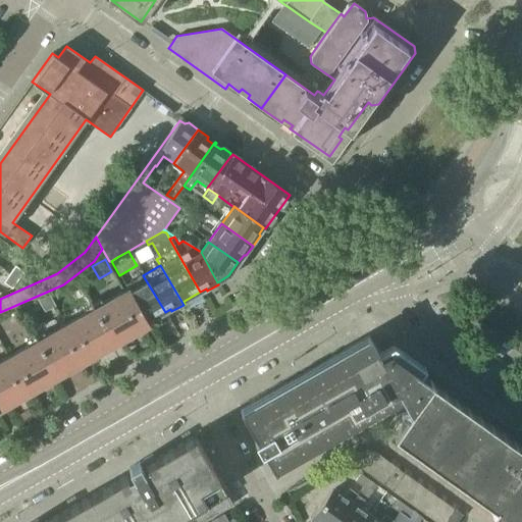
[(16,266),(10,274),(19,280),(23,283),(31,280),(22,274),(23,271),(16,266)]
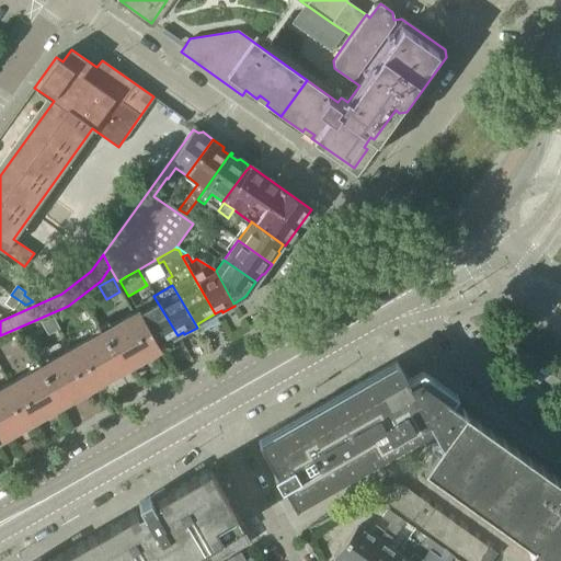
[(21,301),(11,295),(6,302),(0,305),(0,316),(14,309),(21,301)]
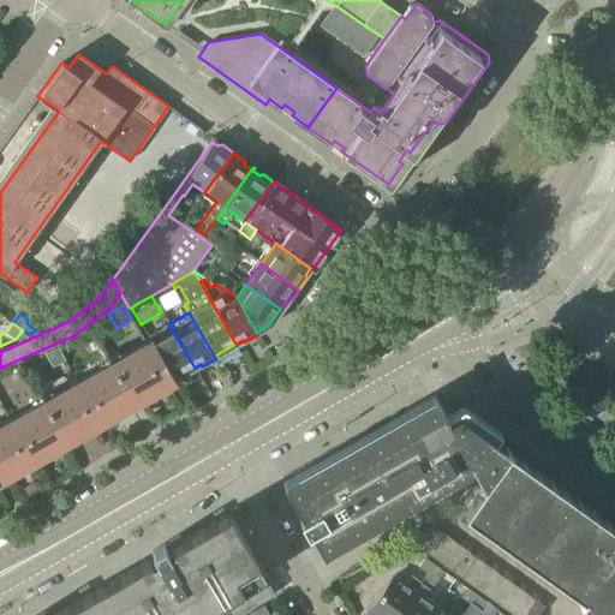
[(150,340),(149,341),(173,383),(190,374),(187,371),(195,368),(168,324),(148,336),(150,340)]
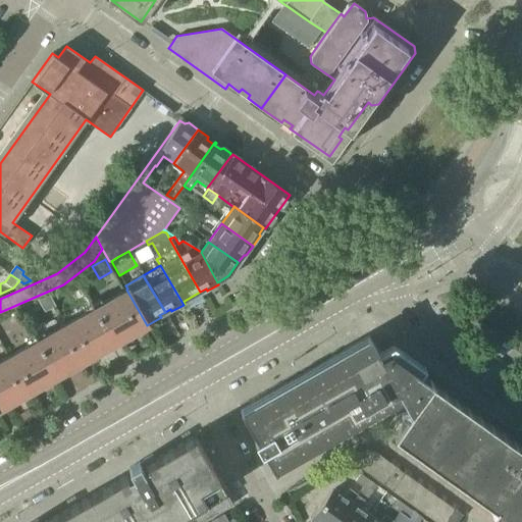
[(126,290),(93,308),(114,345),(147,325),(126,290)]
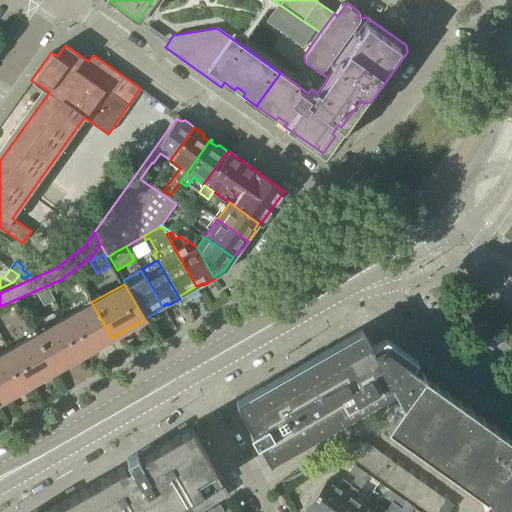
[(24,302),(27,308),(35,303),(32,298),(24,302)]
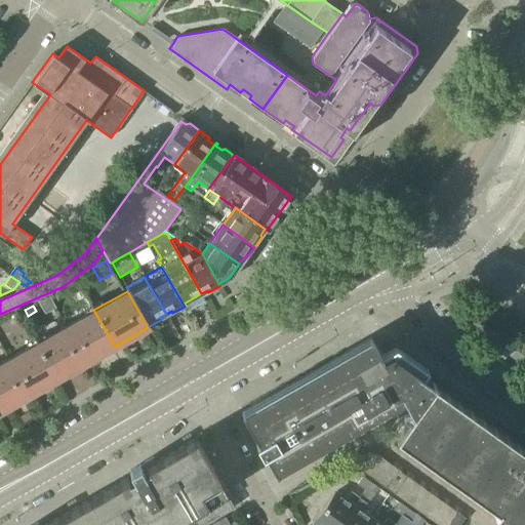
[(93,310),(66,326),(86,362),(115,347),(93,310)]
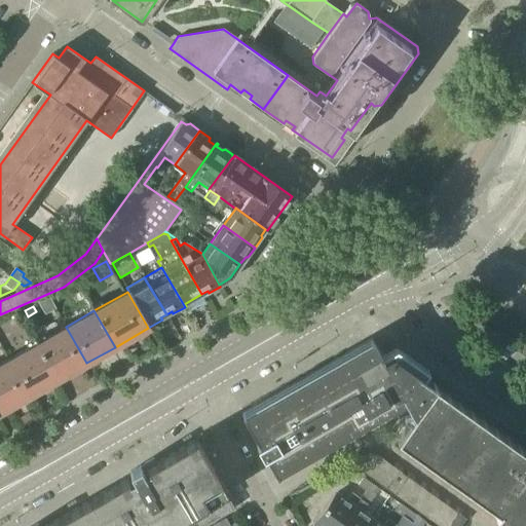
[(66,327),(37,343),(58,379),(86,363),(66,327)]
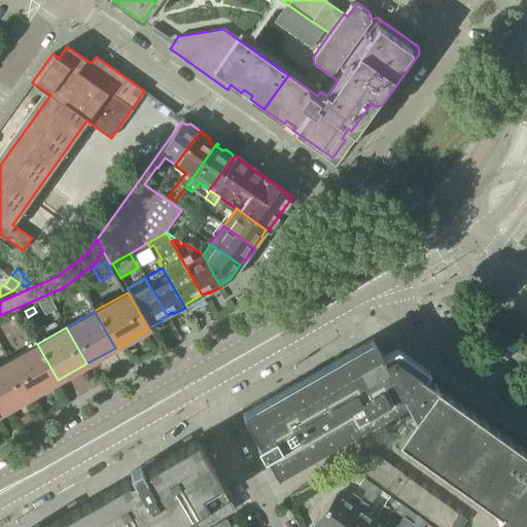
[(406,400),(419,410),(435,387),(435,386),(433,384),(432,385),(423,379),(428,372),(395,349),(381,357),(372,340),(241,414),(258,443),(255,445),(262,457),(266,455),(276,475),(278,473),(278,472),(406,400)]
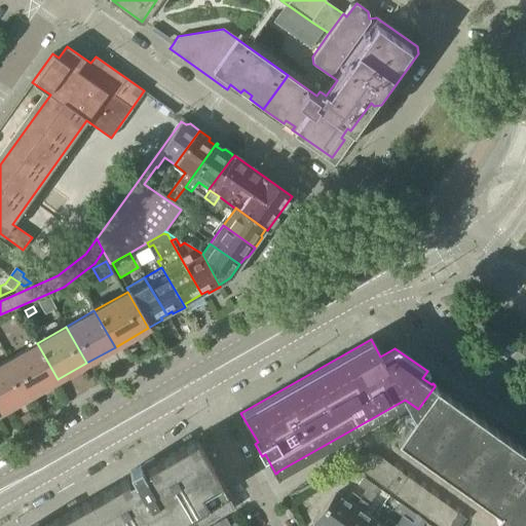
[(37,343),(8,360),(29,396),(58,379),(37,343)]
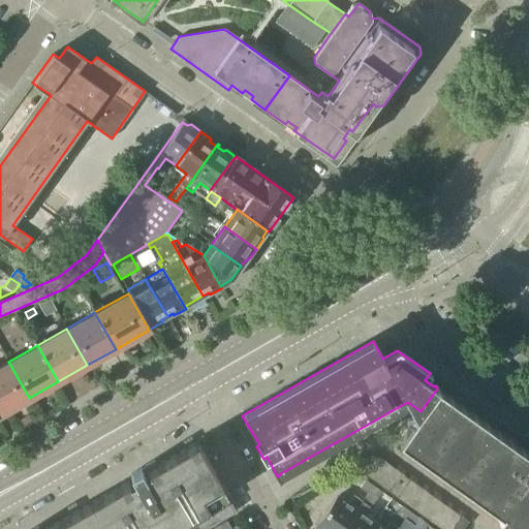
[(8,362),(0,366),(0,414),(29,398),(8,362)]
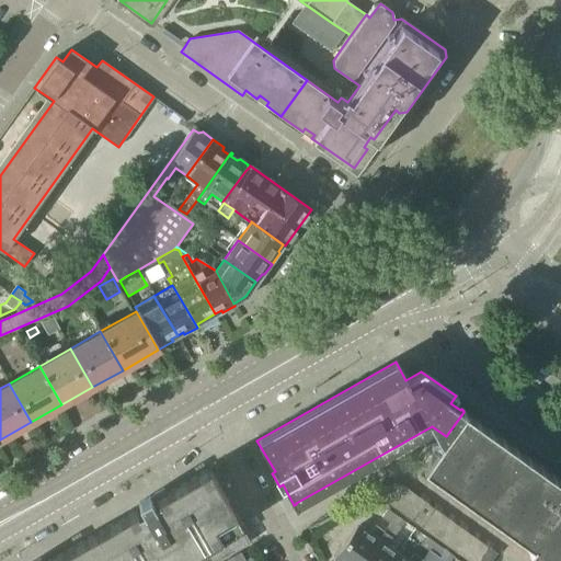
[(544,554),(552,560),(560,560),(560,482),(465,414),(465,413),(464,412),(446,436),(423,468),(485,513),(530,545),(528,548),(541,558),(544,554)]
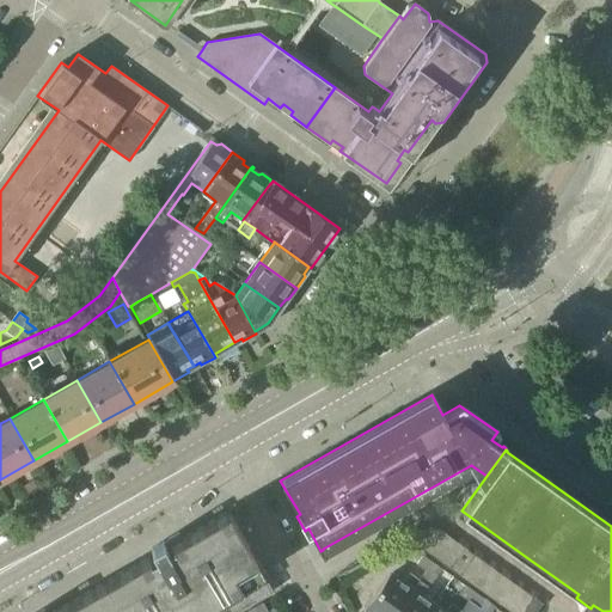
[(234,611),(273,591),(261,570),(262,569),(257,561),(256,562),(249,548),(248,545),(228,514),(230,514),(228,510),(225,513),(226,513),(183,538),(182,537),(181,538),(178,533),(150,549),(154,556),(150,560),(147,557),(146,557),(147,558),(51,611),(44,611),(44,610),(40,611),(234,611)]
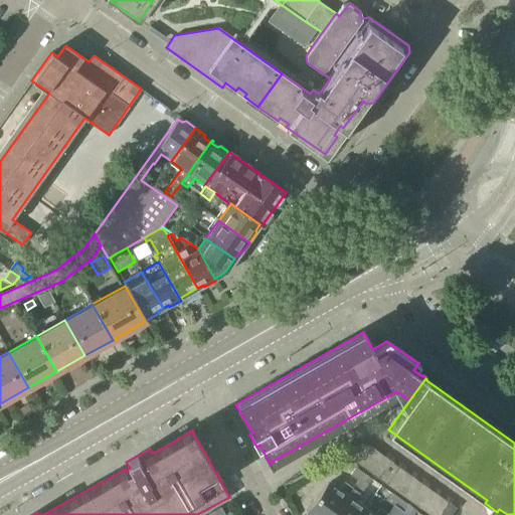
[(340,452),(341,453),(385,485),(398,467),(361,440),(340,452)]
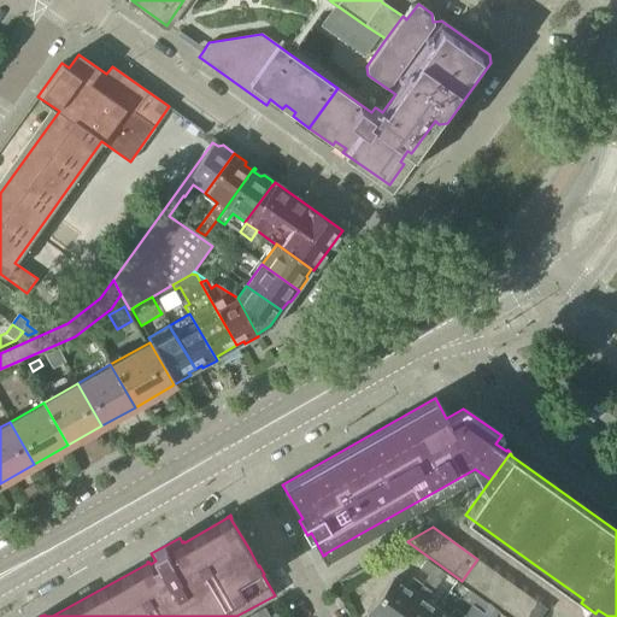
[(405,560),(427,575),(433,566),(412,551),(405,560)]
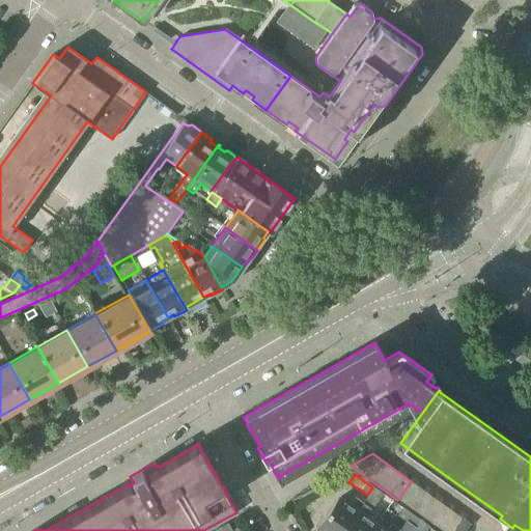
[(342,530),(370,530),(374,525),(364,518),(382,494),(372,487),(367,495),(362,503),(342,530)]
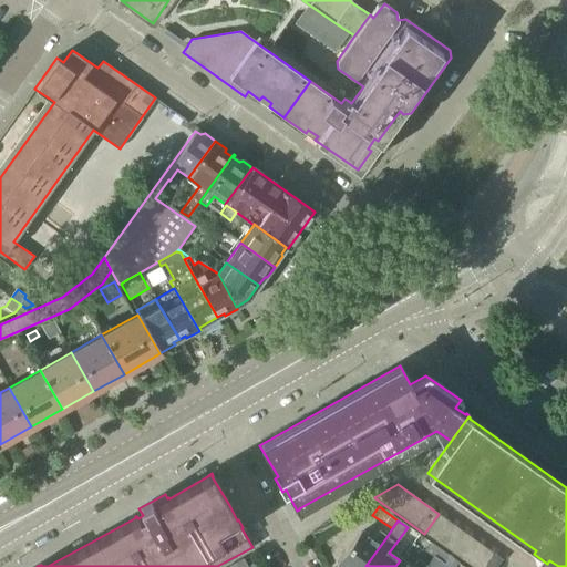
[(339,563),(343,566),(366,566),(387,537),(378,532),(372,539),(361,532),(339,563)]
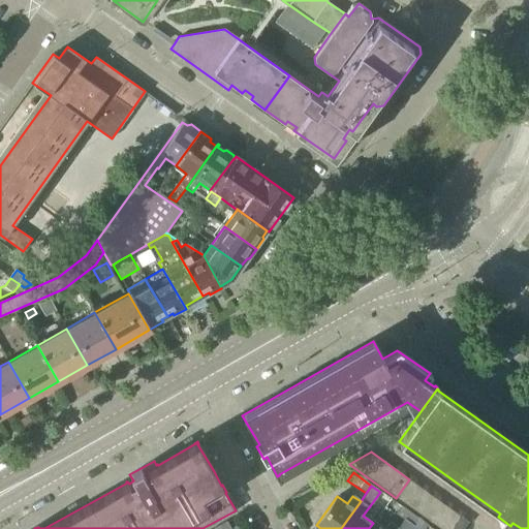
[(399,517),(403,520),(408,512),(400,506),(395,514),(399,517)]
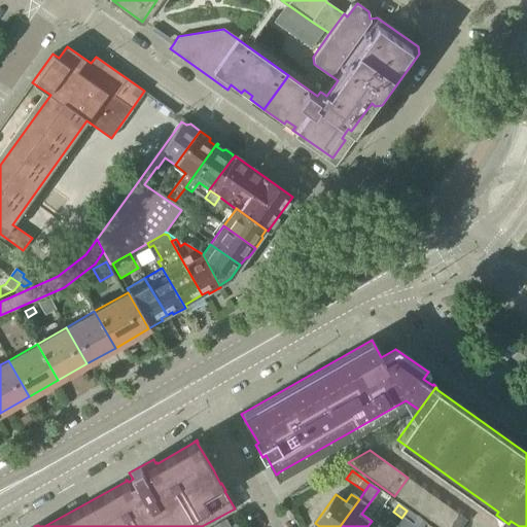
[(407,511),(401,518),(410,523),(415,526),(421,526),(425,523),(407,511)]
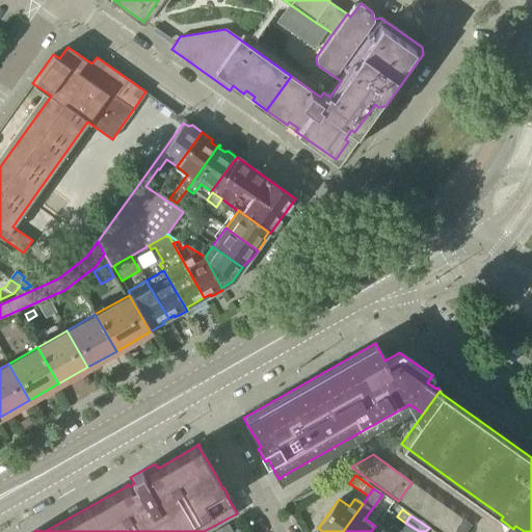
[(410,531),(414,528),(405,523),(400,531),(398,531),(410,531)]
